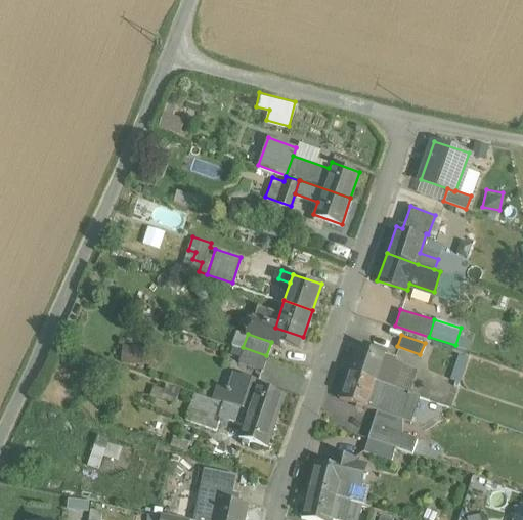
[(393,356),(356,343),(347,370),(393,386),(399,366),(391,363),(393,356)]
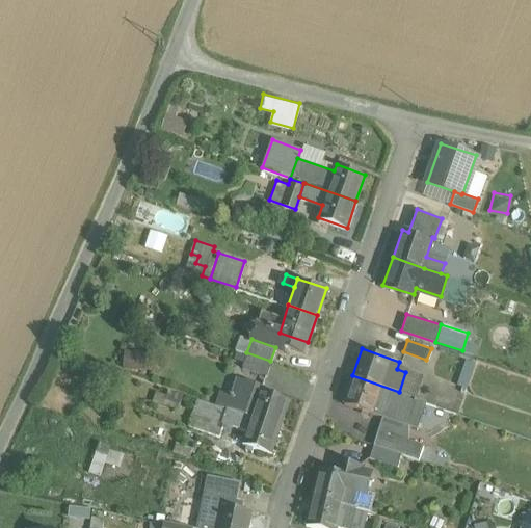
[(270,361),(246,352),(242,366),(266,374),(270,361)]
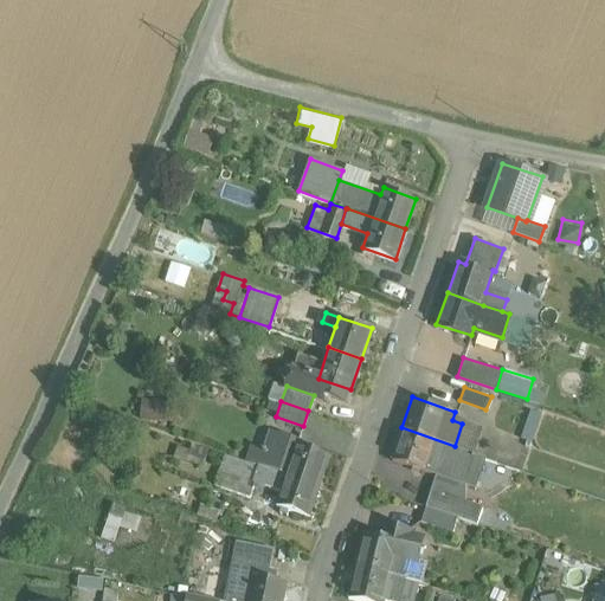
[(531,407),(521,433),(531,437),(540,409),(531,407)]
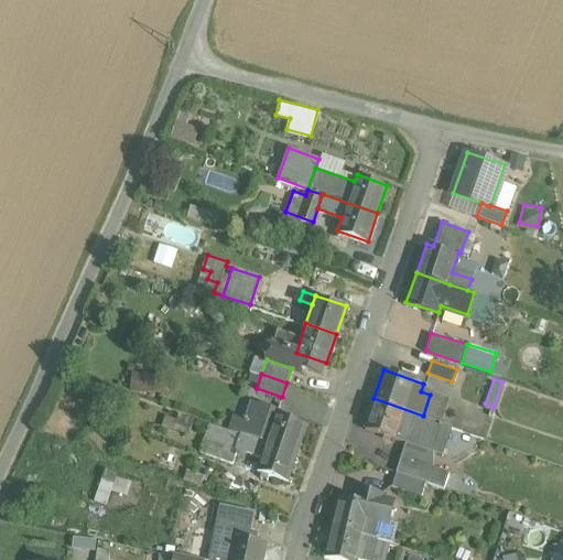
[(148,387),(128,380),(125,386),(145,394),(148,387)]
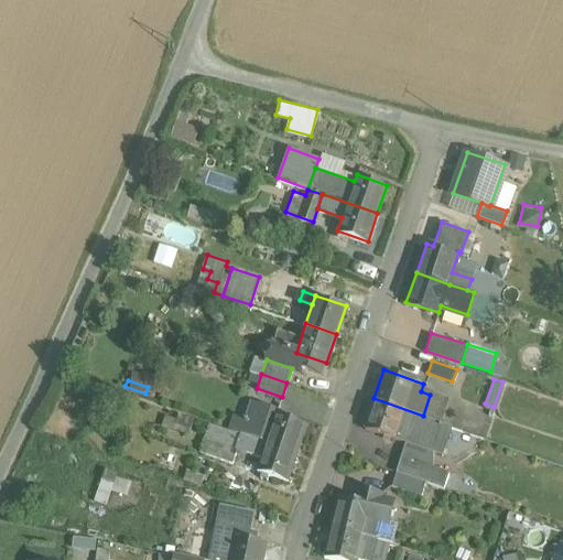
[(423,416),(374,398),(365,427),(405,441),(433,451),(443,422),(423,416)]
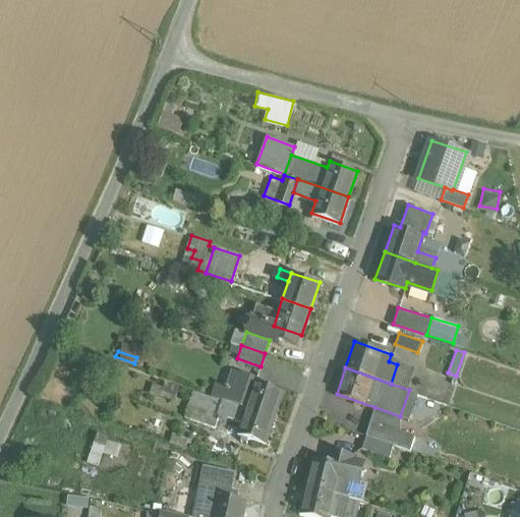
[(256,377),(234,368),(229,385),(228,385),(224,399),(274,416),(283,390),(255,381),(256,377)]
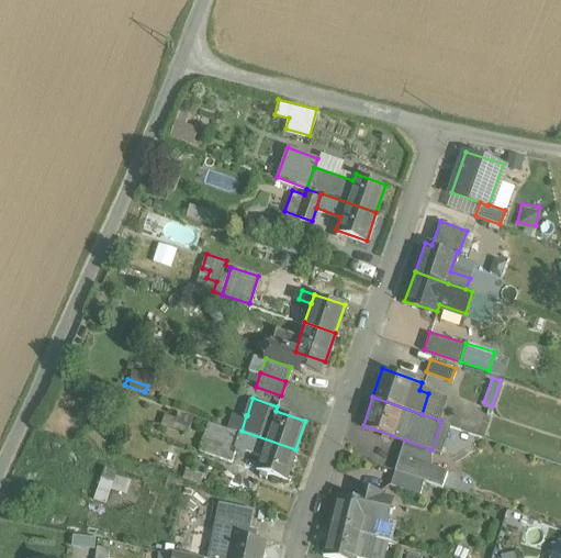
[(247,415),(234,411),(227,426),(240,431),(242,431),(246,415),(247,415)]
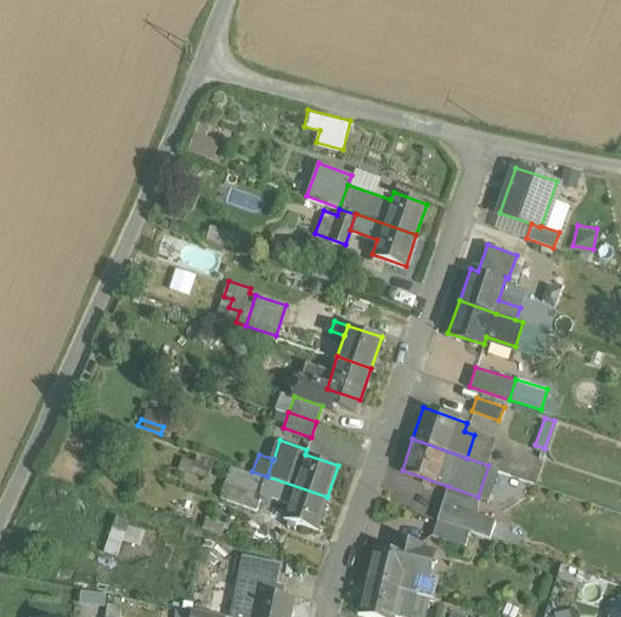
[(252,471),(230,464),(220,496),(257,508),(261,493),(260,493),(266,476),(252,471)]
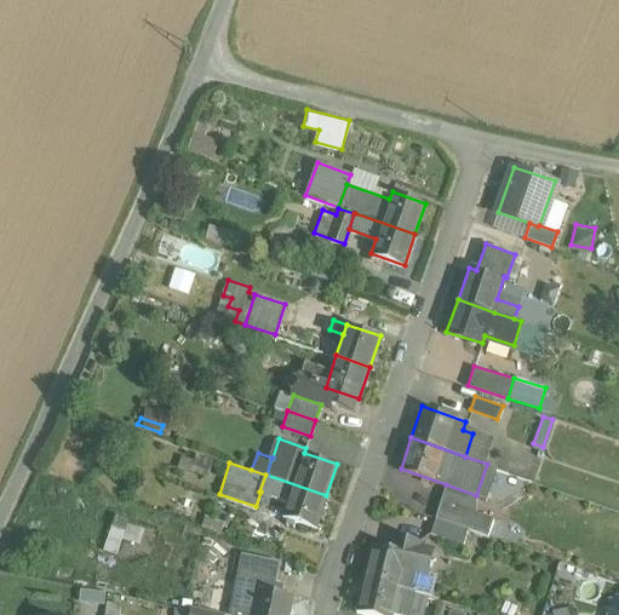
[(267,475),(265,475),(259,492),(261,492),(287,500),(282,515),(315,527),(326,495),(267,475)]
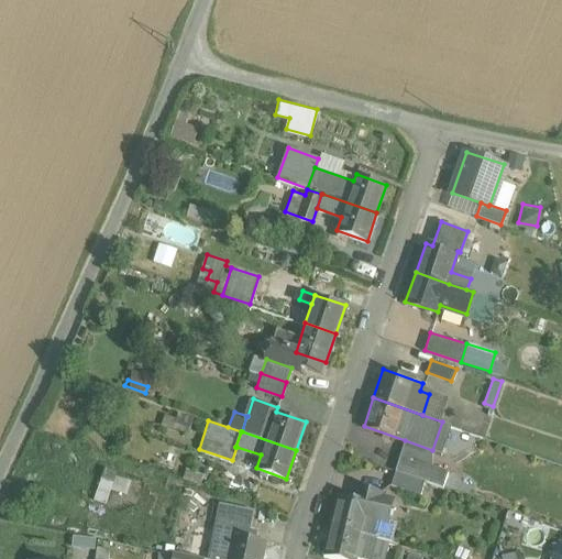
[(405,440),(400,455),(432,464),(432,450),(405,440)]
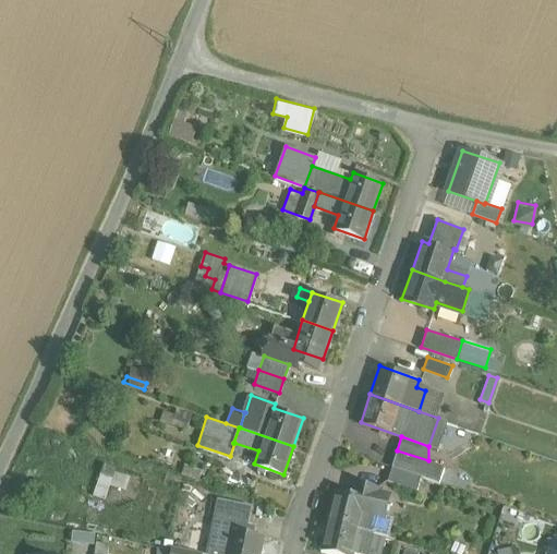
[(391,466),(421,476),(438,481),(444,466),(428,460),(397,450),(391,466)]
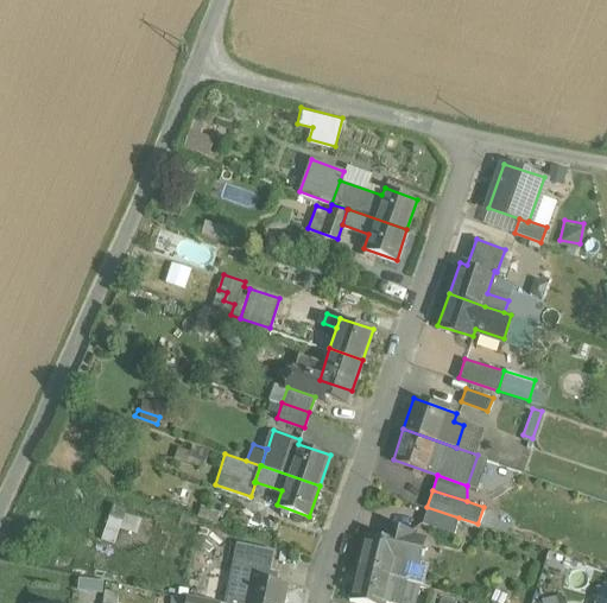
[(137,528),(140,513),(111,506),(103,537),(115,539),(119,525),(137,528)]
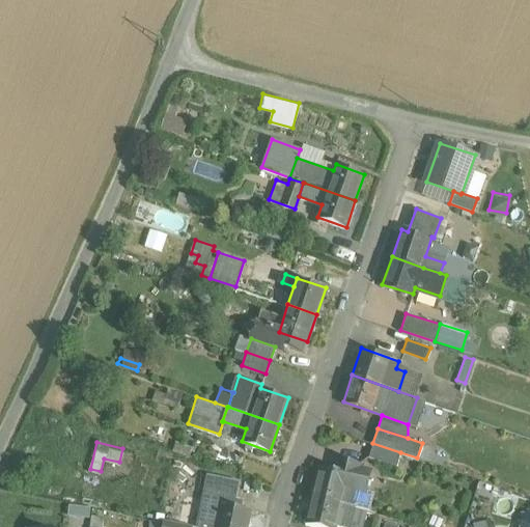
[(400,452),(372,443),(368,455),(396,465),(400,452)]
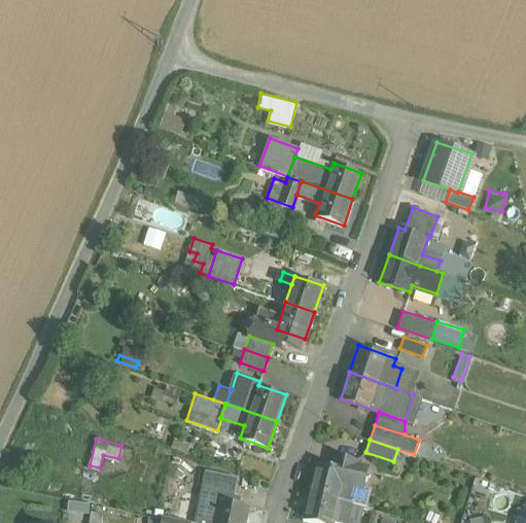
[(342,469),(315,463),(309,491),(347,501),(352,502),(356,484),(362,485),(366,467),(353,464),(354,460),(345,458),(342,469)]
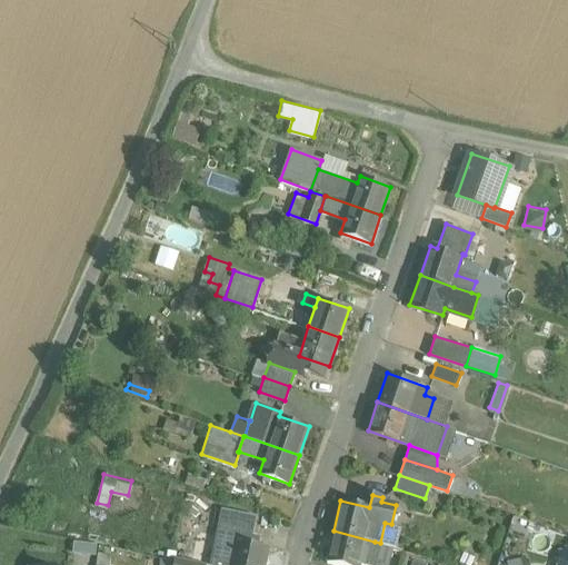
[(256,515),(222,508),(211,564),(215,564),(263,564),(268,546),(250,542),(256,515)]
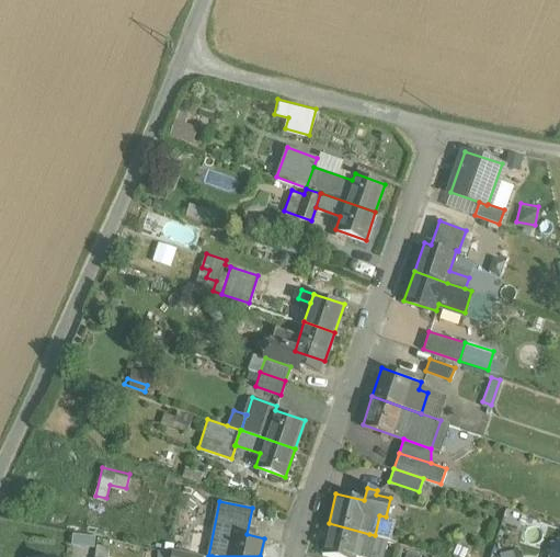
[(369,534),(329,523),(322,552),(342,556),(354,556),(355,554),(364,556),(364,555),(369,534)]
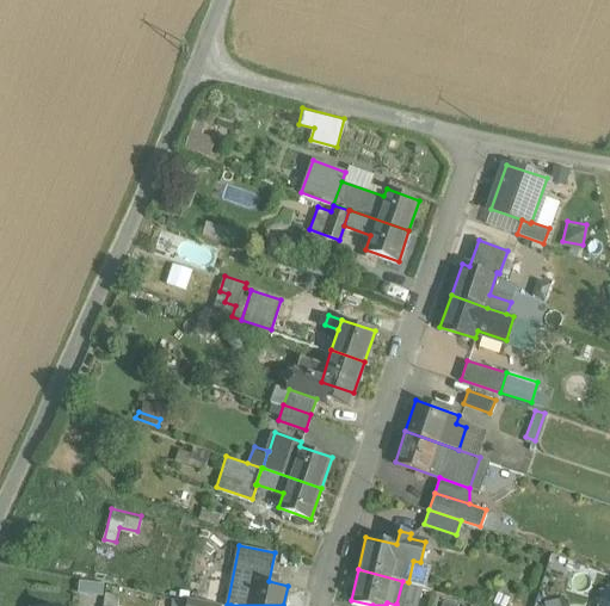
[(408,582),(402,581),(396,604),(405,605),(414,605),(420,586),(418,585),(408,582)]
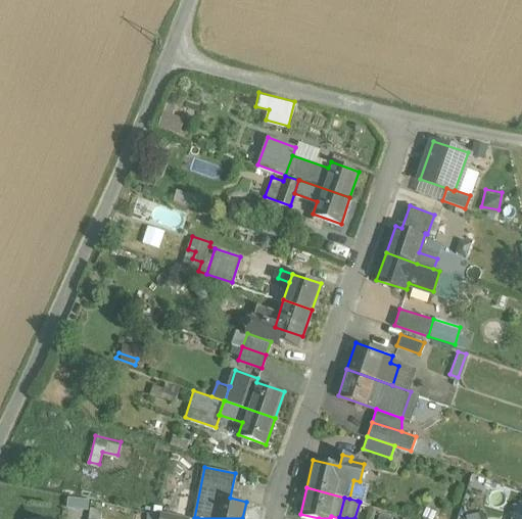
[(99,518),(101,507),(89,506),(88,518),(94,518),(99,518)]
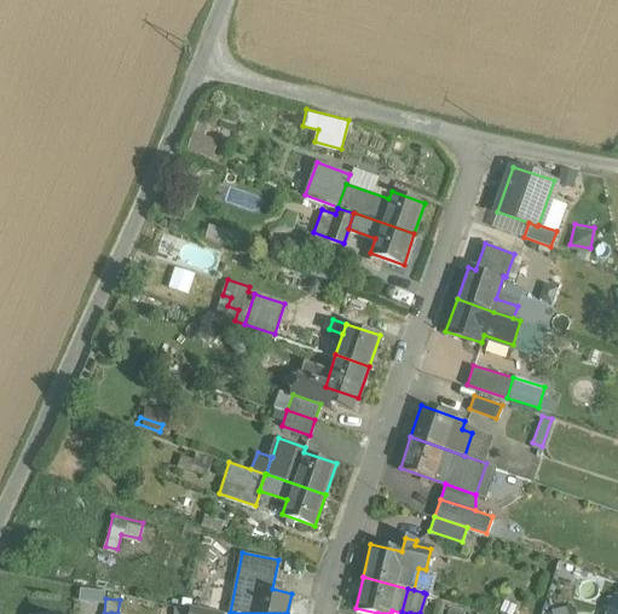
[(576,613),(576,603),(553,606),(553,613),(576,613)]
